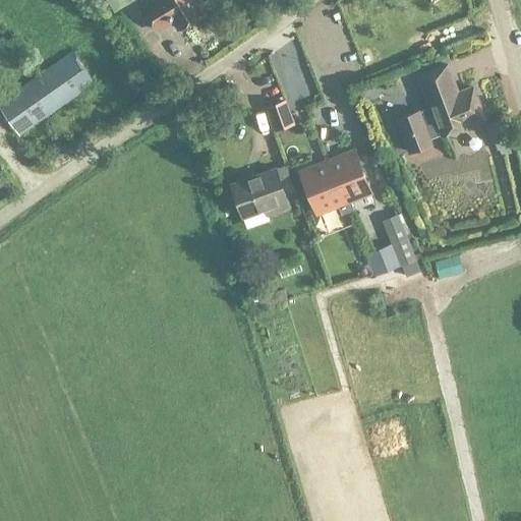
[(129,4),(126,0),(106,0),(115,12),(129,4)]
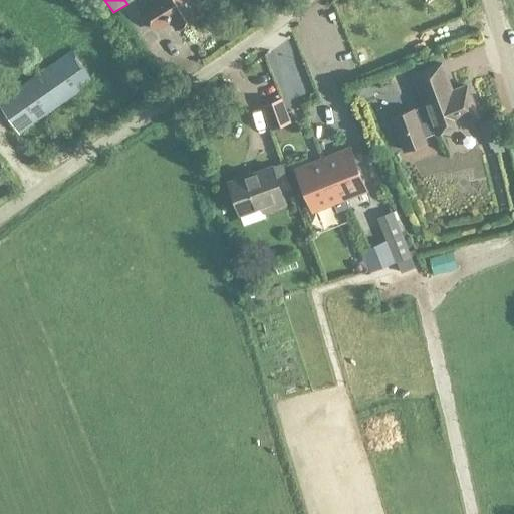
[(154,0),(142,8),(156,32),(172,22),(177,30),(203,15),(193,0),(154,0)]
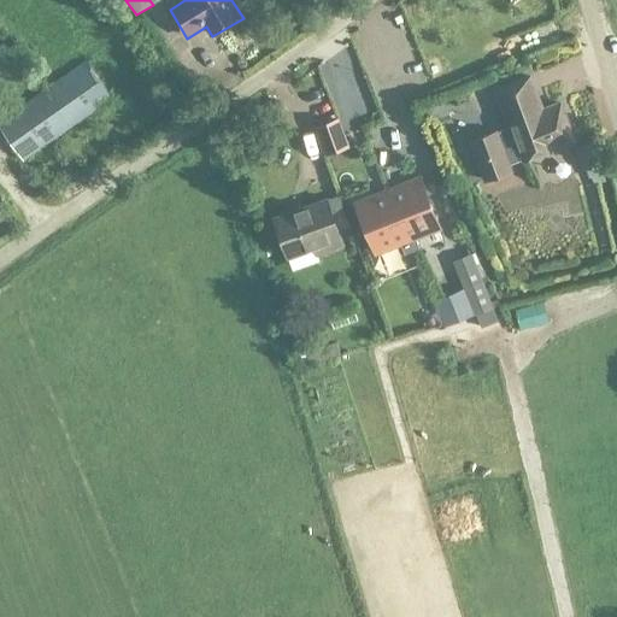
[(87,59),(0,119),(0,124),(24,159),(112,98),(87,59)]
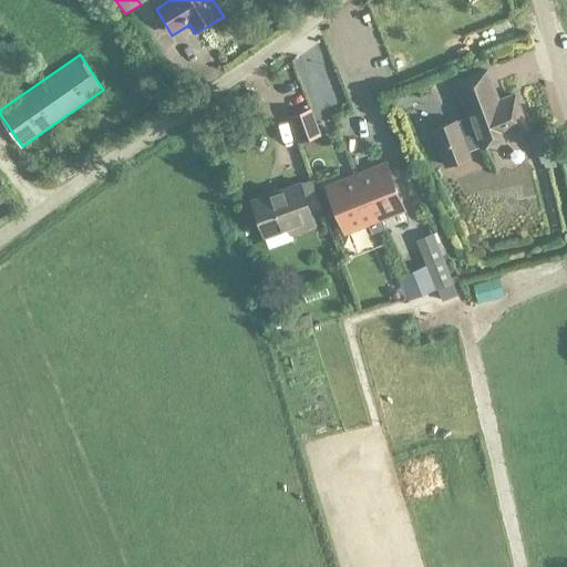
[(514,94),(498,101),(486,70),(457,82),(471,119),(459,123),(457,120),(433,130),(446,165),(472,155),(470,151),(480,146),(527,127),(514,94)]
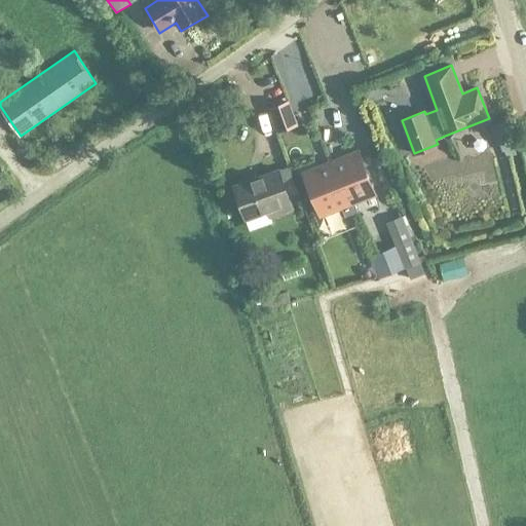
[(287,102),(267,109),(276,132),(295,125),(287,102)]
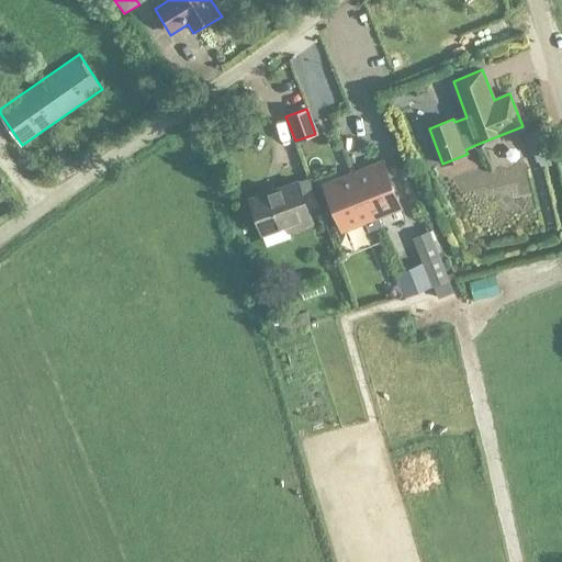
[(540,131),(526,136),(531,154),(547,148),(540,131)]
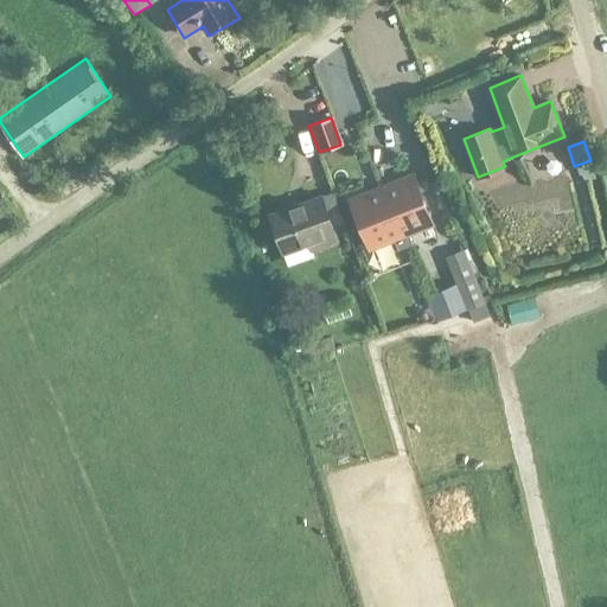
[(381,187),(406,247),(413,244),(408,232),(432,224),(411,176),(381,187)]
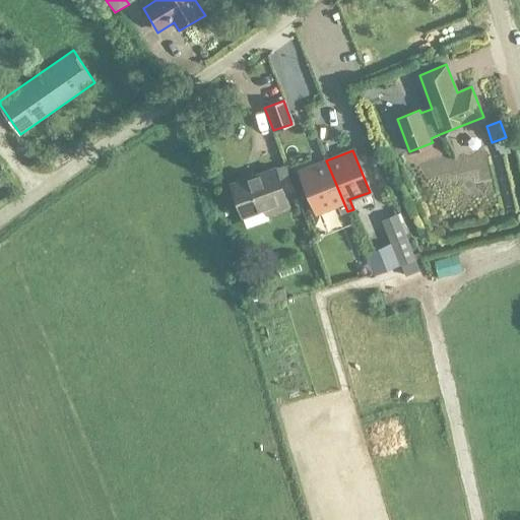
[(337,204),(340,214),(347,211),(326,160),(300,172),(317,212),(337,204)]
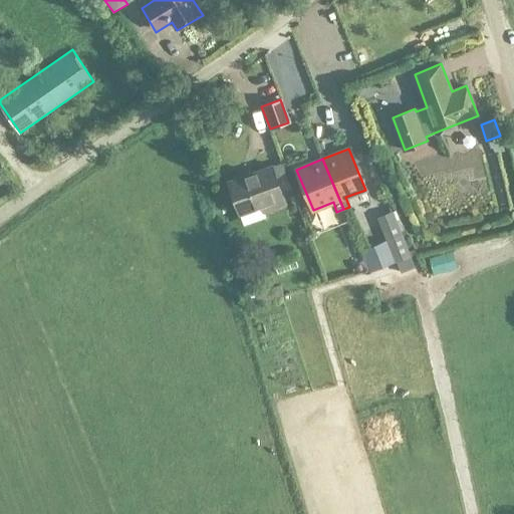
[(281,164),(272,167),(282,194),(291,190),(281,164)]
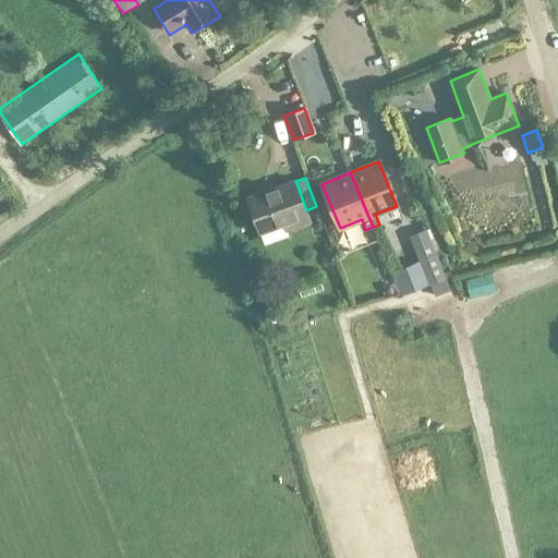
[(295,180),(249,197),(261,232),(286,222),(288,229),(311,220),(306,210),(295,181),(295,180)]
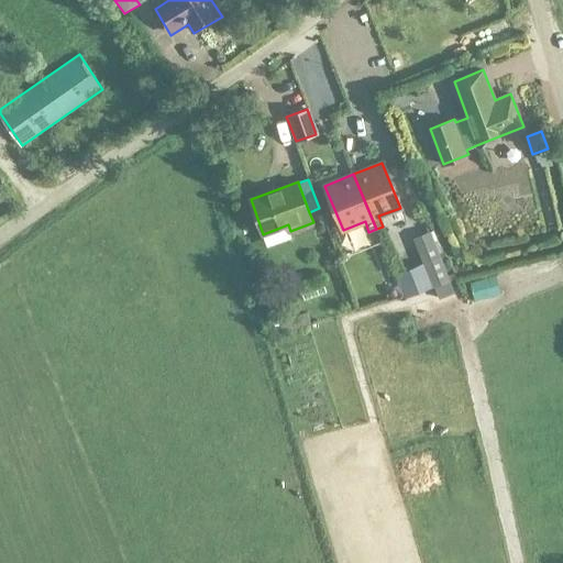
[(430,232),(414,239),(433,287),(450,280),(430,232)]
